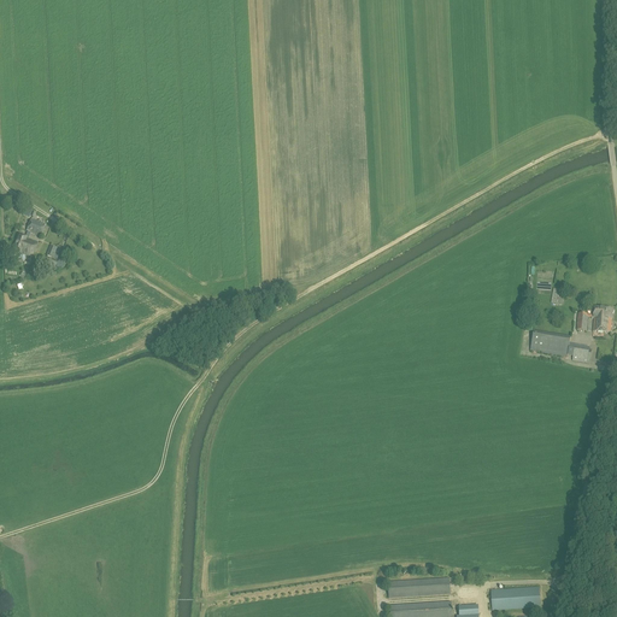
[(27,231),(41,236),(46,224),(31,219),(27,231)]
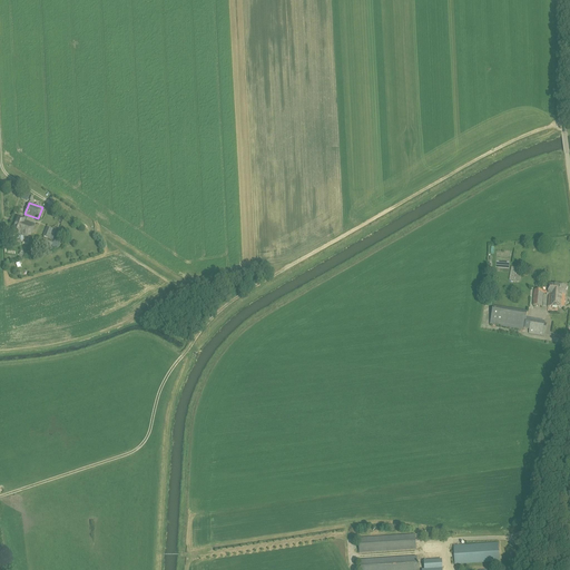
[(19,234),(30,238),(35,225),(25,220),(25,219),(18,217),(12,232),(19,235),(19,234)]
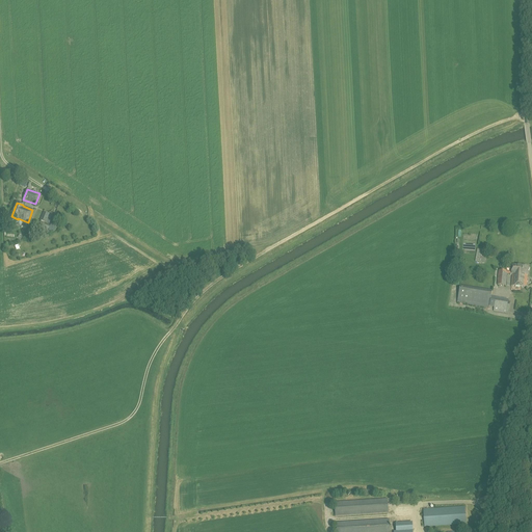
[(41,220),(50,224),(53,216),(50,215),(44,212),(41,220)]
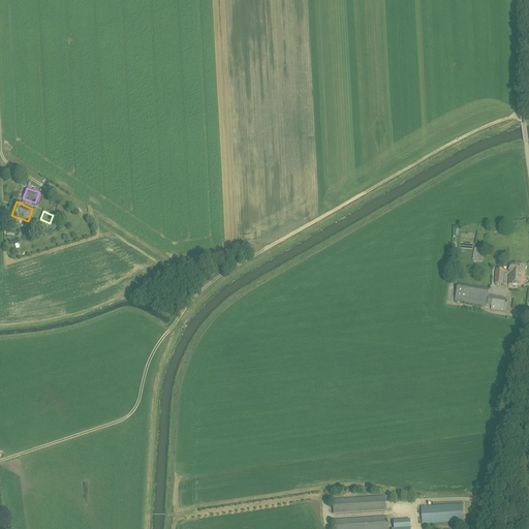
[(38,225),(48,229),(50,224),(40,220),(38,225)]
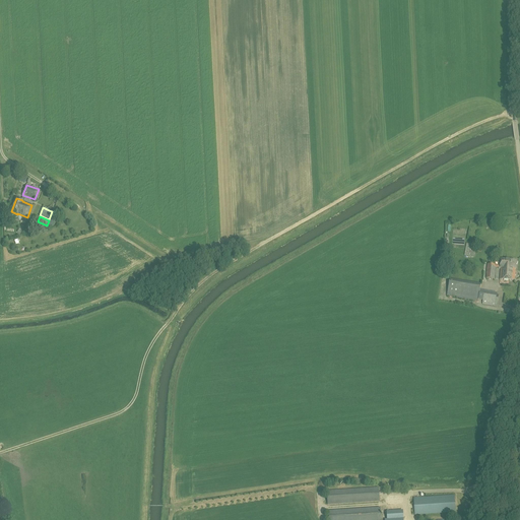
[(464,256),(474,257),(476,245),(466,243),(464,256)]
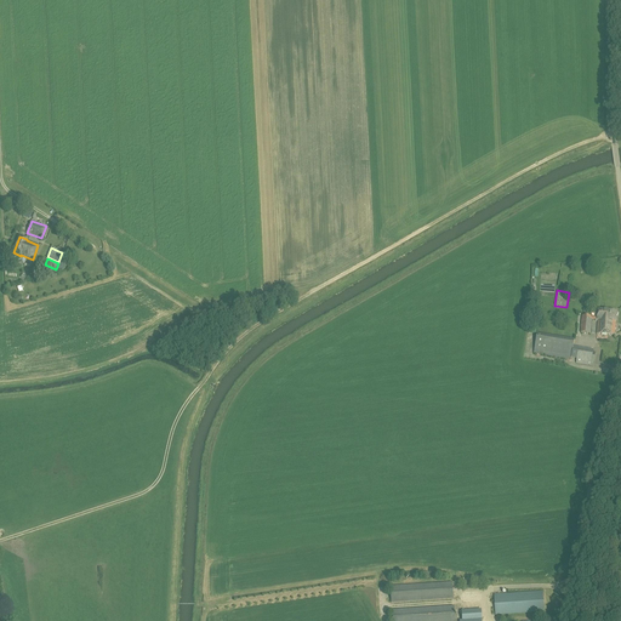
[(597,332),(614,335),(616,312),(598,309),(597,317),(592,317),(582,315),(581,332),(591,334),(592,319),(597,320),(598,320),(597,332)]
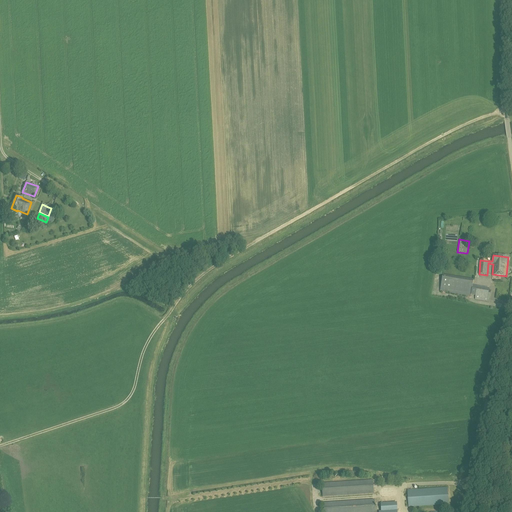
[(475,300),(489,302),(491,290),(489,290),(489,288),(473,286),(474,280),(443,274),(440,291),(471,296),(471,295),(475,296),(475,300)]
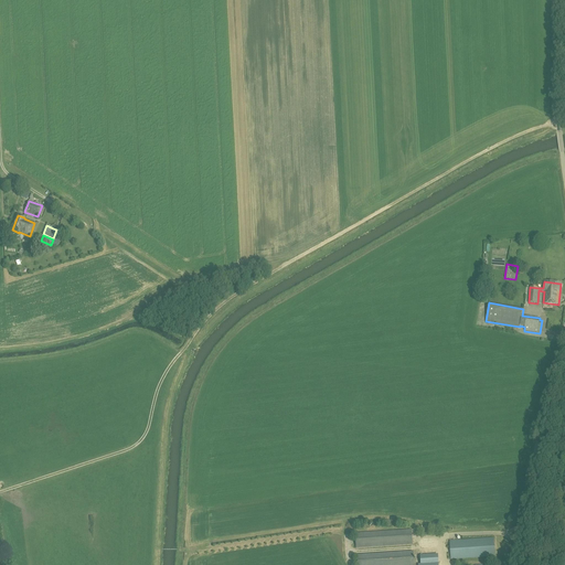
[(354,533),(355,548),(413,545),(412,534),(415,534),(415,530),(411,530),(354,533)]
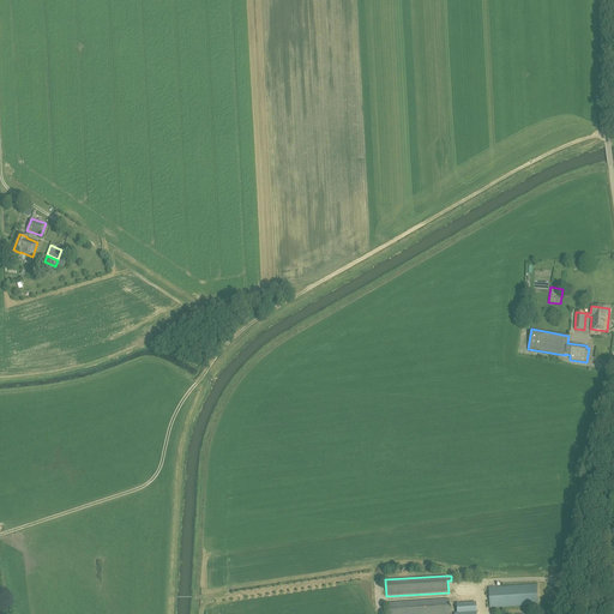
[(488,588),(489,608),(537,605),(536,585),(488,588)]
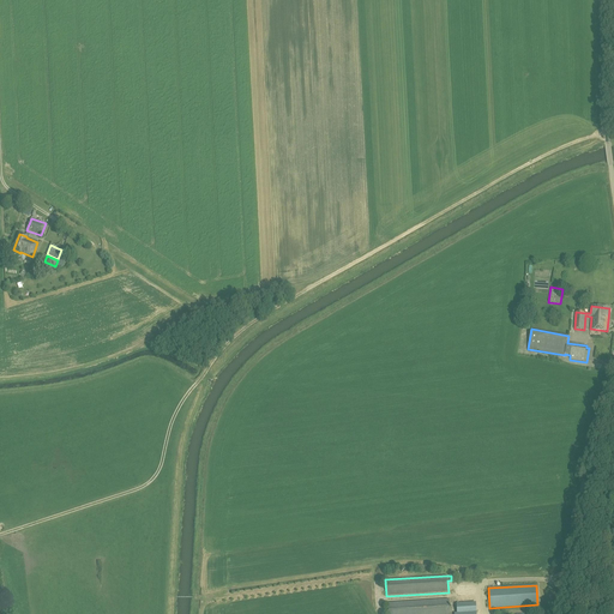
[(387,603),(387,613),(449,613),(449,599),(387,603)]
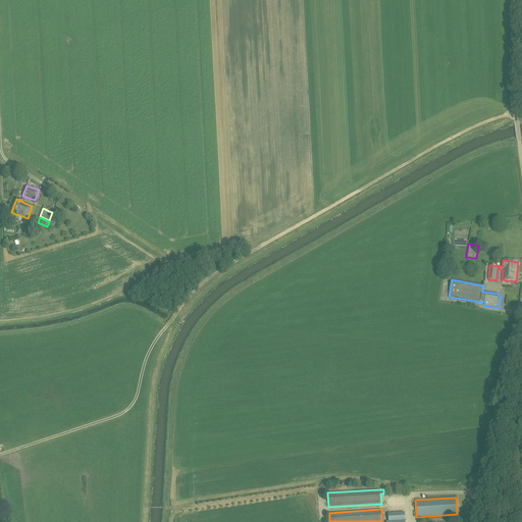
[(405,521),(405,512),(387,513),(388,521),(386,521),(385,521),(405,521)]
